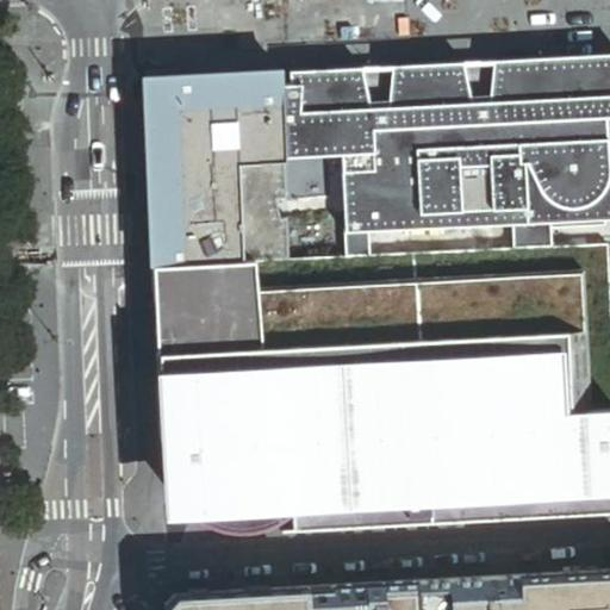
[(490,74),(540,66),(540,60),(493,62),(490,74)]
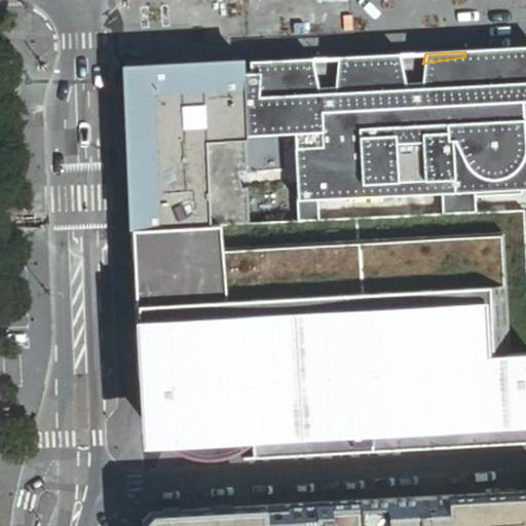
[(525,158),(525,52),(465,57),(422,64),(425,53),(393,55),(399,61),(367,63),(334,69),(301,70),(268,66),(266,100),(272,100),(272,109),(282,132),(292,130),(296,205),(441,198),(442,214),(473,213),(472,197),(520,194),(520,190),(525,189),(525,179),(521,180),(520,159),(525,158)]
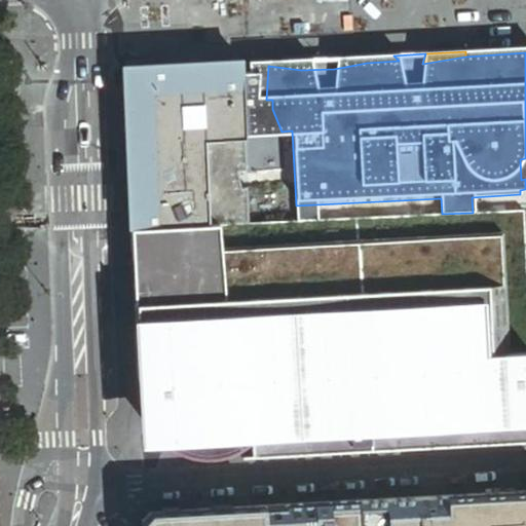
[(266,100),(268,66),(301,70),(334,69),(367,63),(399,61),(393,55),(239,64),(240,74),(248,74),(247,80),(255,80),(254,96),(249,95),(250,99),(254,99),(252,133),(282,132),(272,109),(272,100),(266,100)]
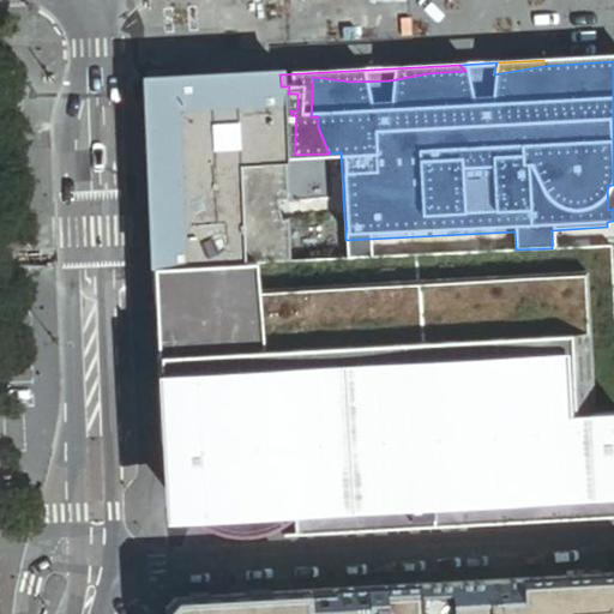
[(280,74),(280,73),(144,79),(150,215),(152,268),(288,262),(287,220),(278,220),(275,200),(286,198),(283,156),(281,86),(280,74)]
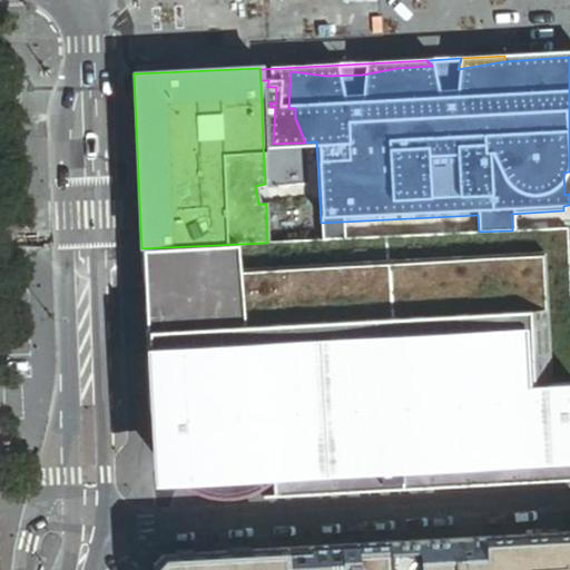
[(273,144),(275,107),(271,107),(269,102),(275,104),(276,87),(267,87),(268,80),(261,80),(263,145),(273,144)]
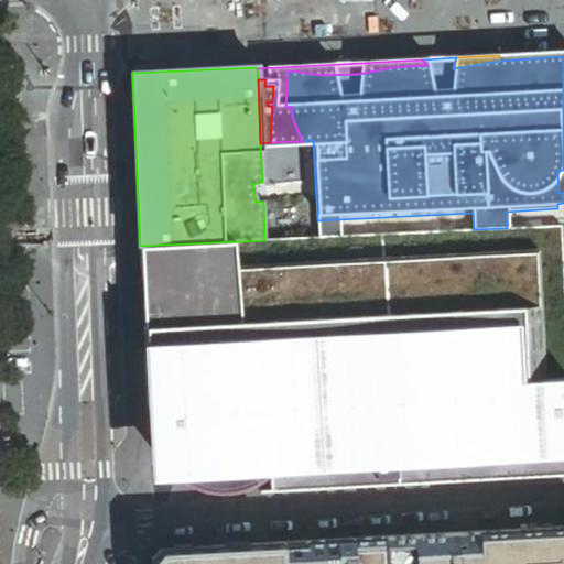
[(456,343),(461,462),(563,455),(563,311),(560,227),(507,228),(474,229),(264,240),(140,246),(140,263),(141,291),(259,285),(260,308),(274,307),(277,351),(456,343)]
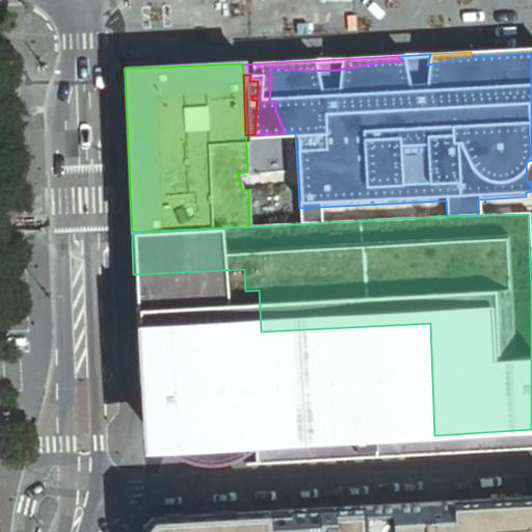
[(138,393),(141,404),(143,409),(148,418),(155,427),(162,433),(173,441),(187,447),(194,448),(204,448),(341,441),(434,435),(430,323),(261,331),(259,290),(245,291),(244,269),(133,274),(138,392),(138,393)]
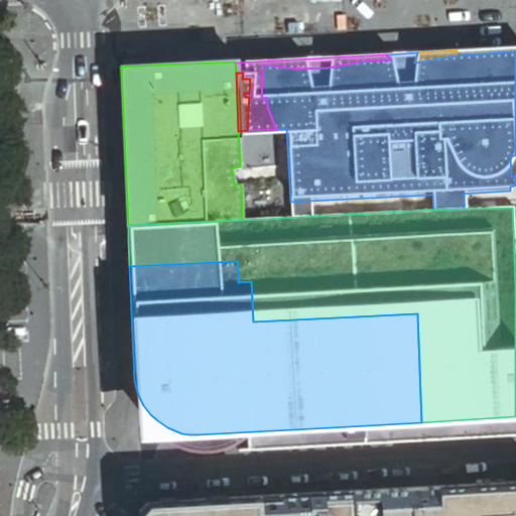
[(515,515),(515,483),(351,492),(352,515),(515,515)]
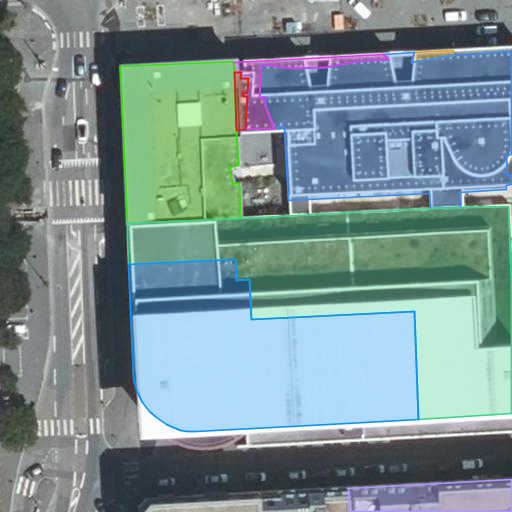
[(349,511),(348,488),(165,496),(149,511),(349,511)]
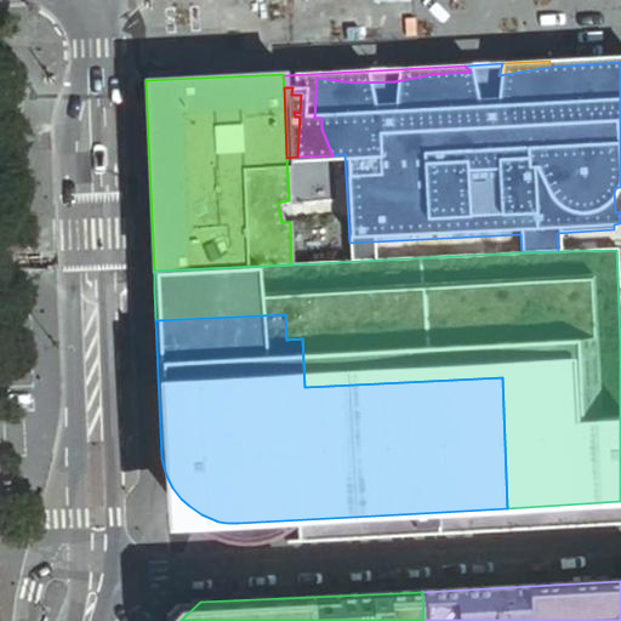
[(167,620),(181,620),(200,602),(176,603),(167,611),(167,620)]
